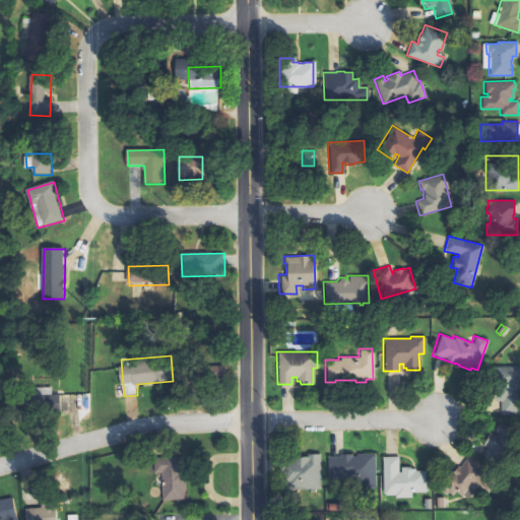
[(519,366),(492,367),(493,401),(500,400),(500,414),(519,413),(518,380),(519,380),(519,366)]
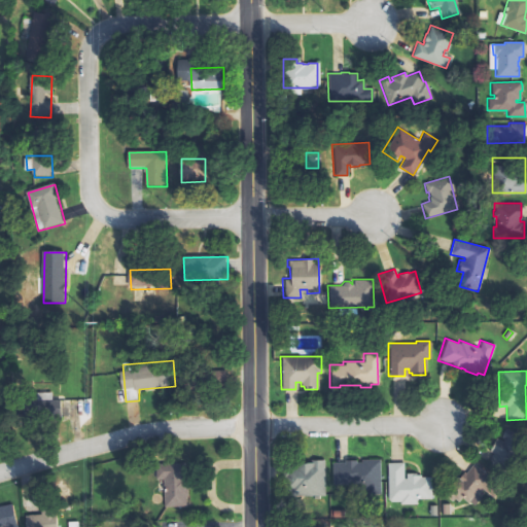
[(63,399),(54,399),(54,392),(39,392),(38,414),(63,414),(63,399)]
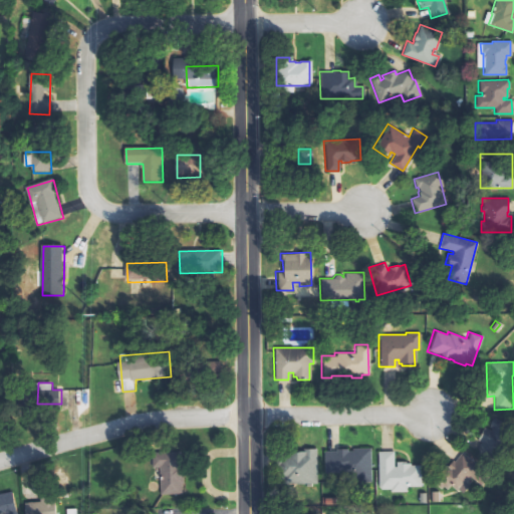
[(477,440),(480,434),(481,434),(484,427),(491,430),(491,428),(488,427),(492,417),(511,426),(495,461),(476,452),(480,442),(477,440)]
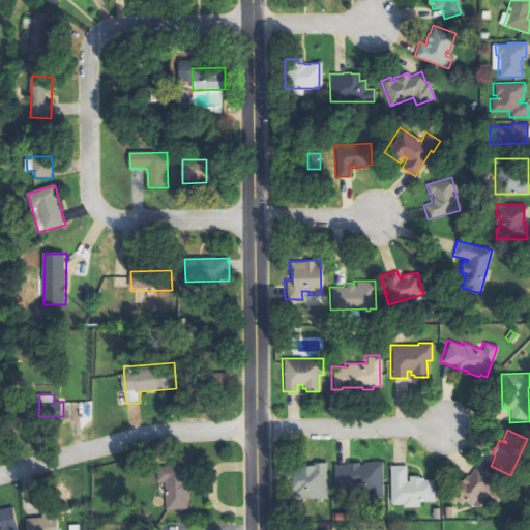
[(325,462),(311,462),(311,465),(296,465),(297,471),(282,471),(283,499),(326,499),(325,462)]
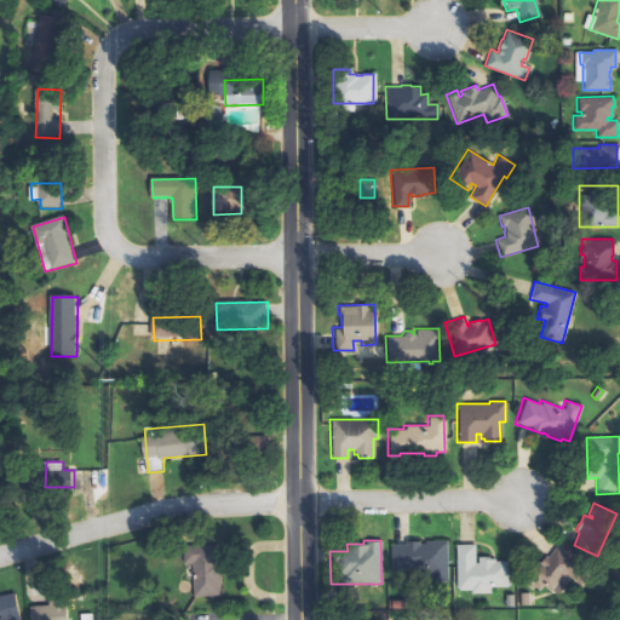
[(389,544),(403,544),(403,541),(418,540),(418,544),(424,544),(424,540),(446,540),(446,581),(431,581),(431,575),(390,577),(389,544)]
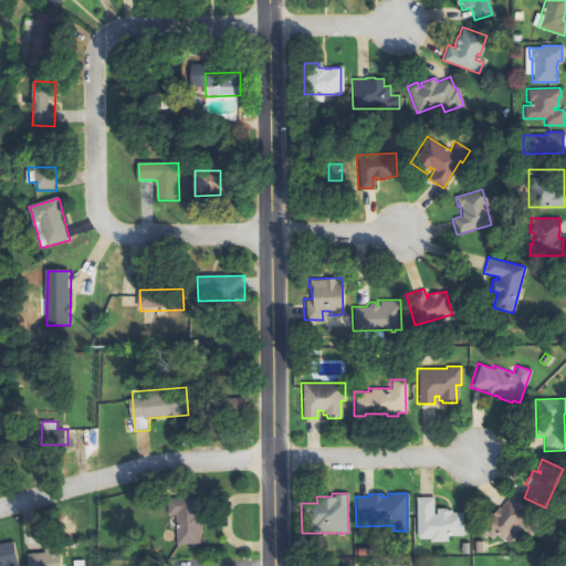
[(415,535),(418,538),(428,538),(428,542),(447,542),(447,536),(462,535),(462,512),(450,512),(450,510),(446,510),(446,509),(435,509),(435,513),(432,513),(432,496),(415,496),(415,535)]
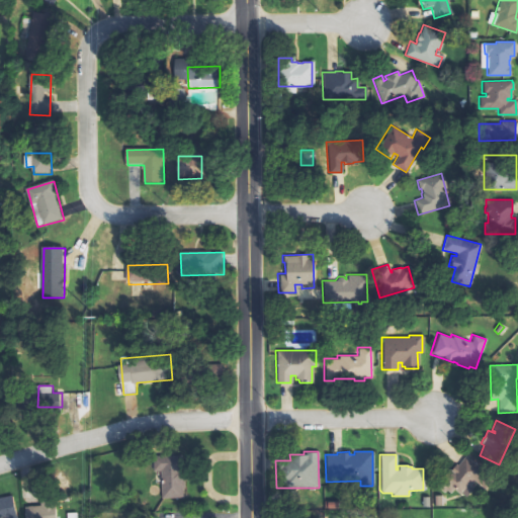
[(484,488),(493,478),(464,454),(456,463),(454,461),(435,486),(443,492),(445,490),(449,493),(452,489),(459,494),(467,485),(468,486),(473,480),(484,488)]
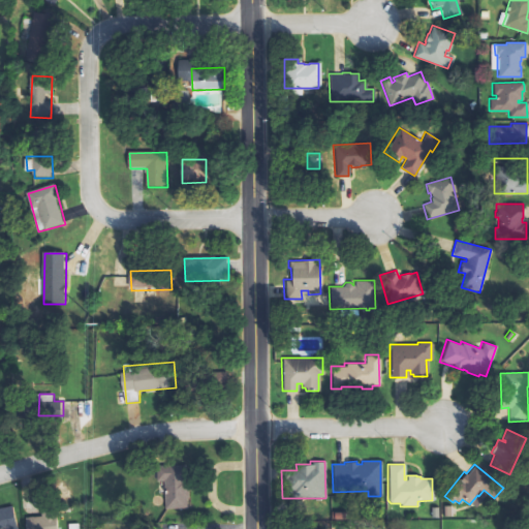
[(190,508),(189,465),(158,466),(159,481),(165,481),(167,509),(190,508)]
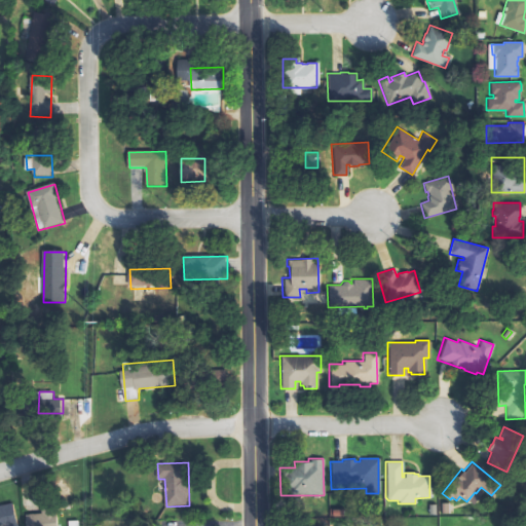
[(0,525),(19,525),(14,503),(0,505),(0,525)]
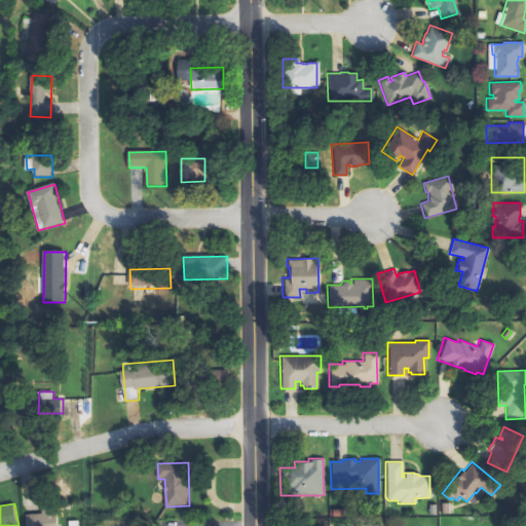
[(28,525),(59,525),(59,512),(28,513),(28,525)]
